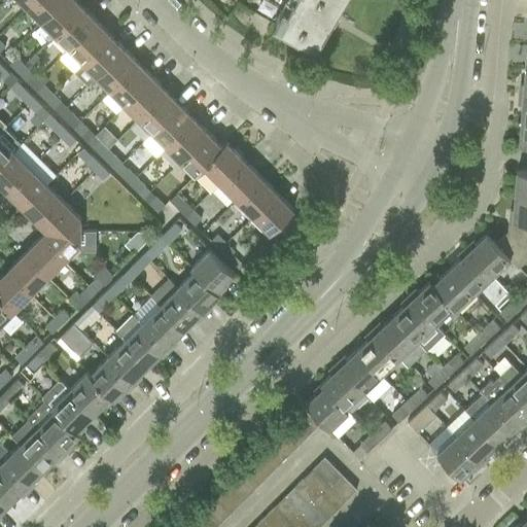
[(32,0),(27,6),(40,21),(61,0),(32,0)]
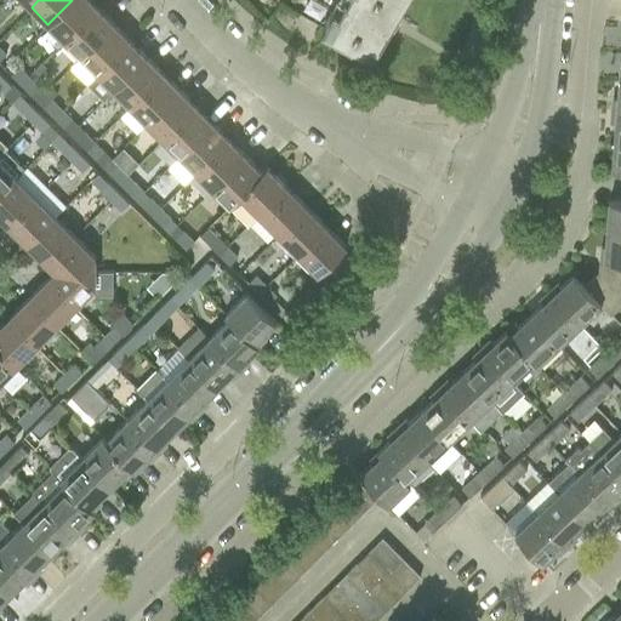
[(89,0),(72,0),(47,24),(64,40),(97,7),(89,0)]
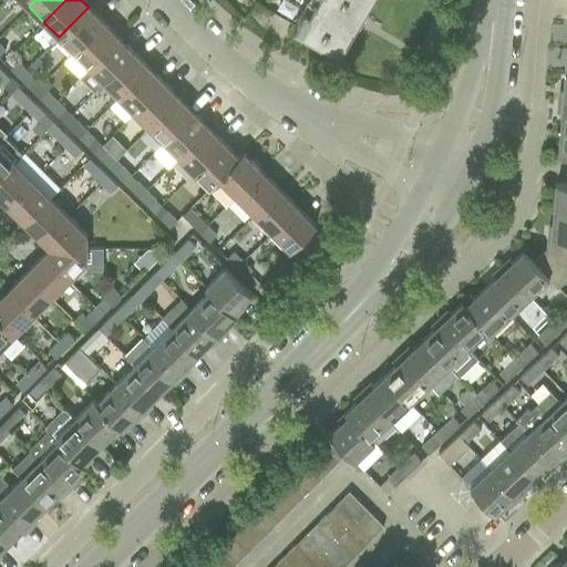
[(369,0),(290,0),(303,8),(294,23),(340,50),(353,27),(359,30),(361,26),(364,20),(359,17),(369,0)]
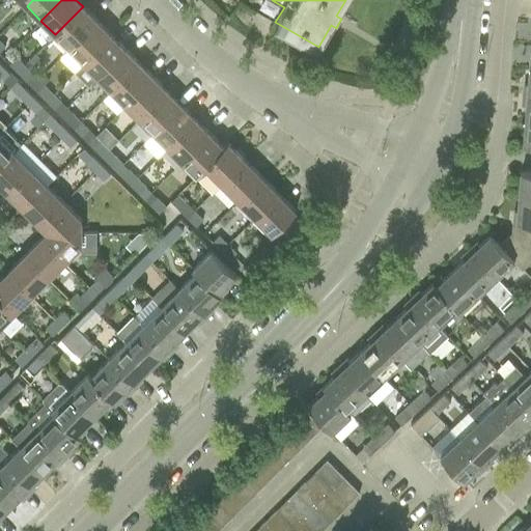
[(83,6),(55,34),(68,49),(98,21),(83,6)]
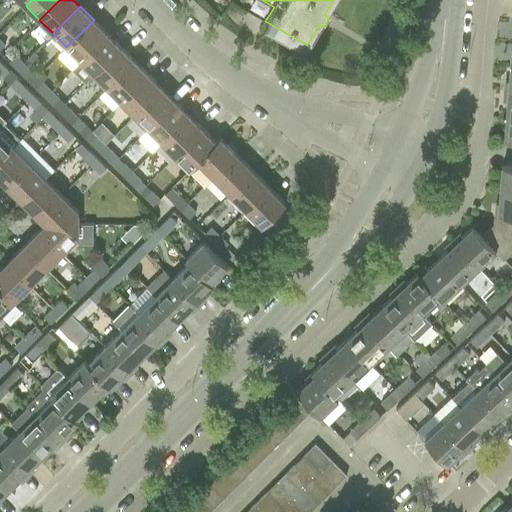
[(66,47),(80,61),(107,33),(94,20),(66,47)]
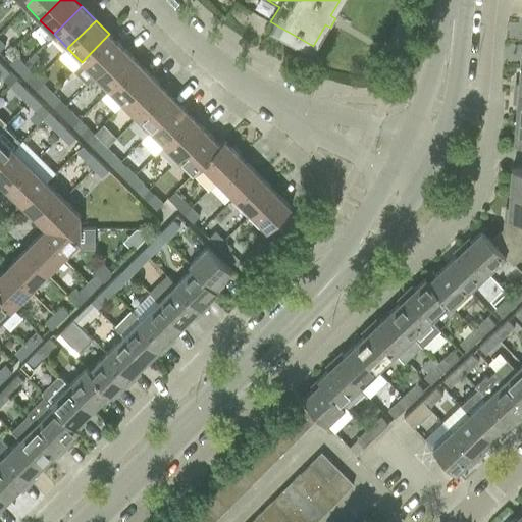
[(82,62),(96,75),(123,48),(109,34),(82,62)]
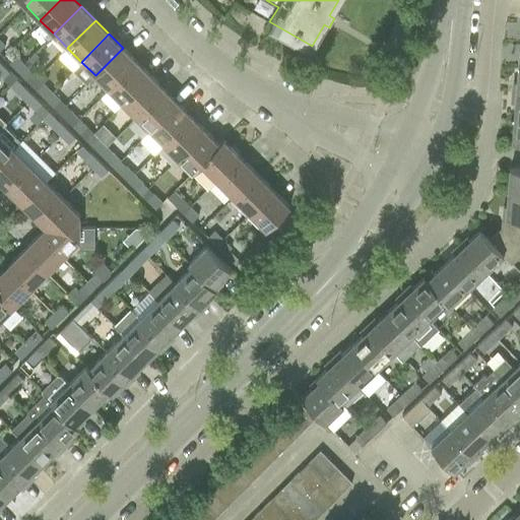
[(95,75),(109,89),(136,61),(123,48),(95,75)]
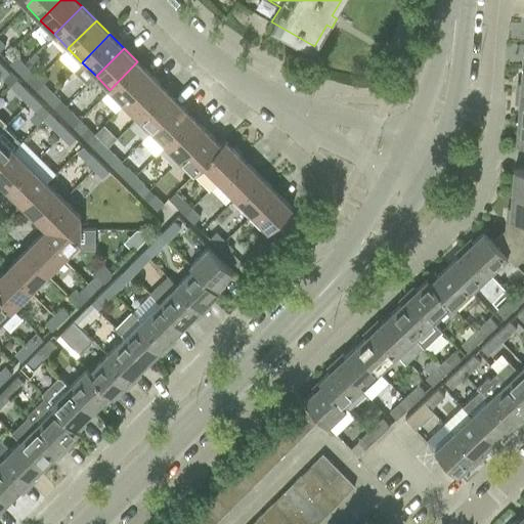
[(15,56),(9,62),(17,71),(24,64),(17,58),(15,56)]
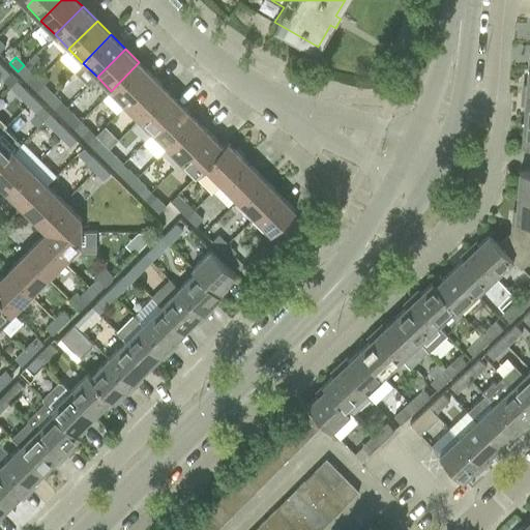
[(111,91),(125,105),(153,77),(139,62),(111,91)]
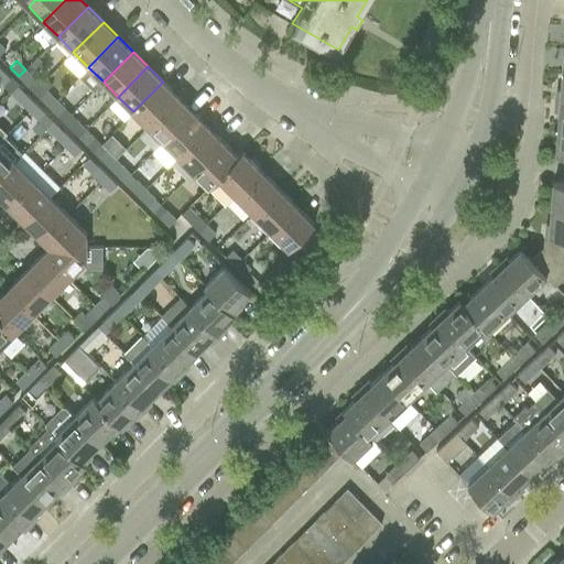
[(1,68),(0,69),(0,82),(3,85),(10,78),(1,68)]
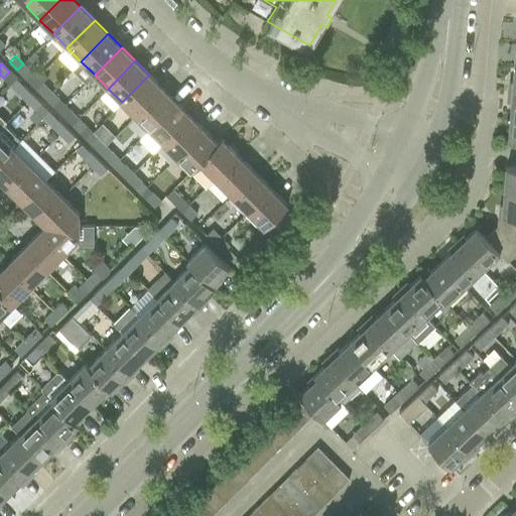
[(23,63),(17,70),(25,78),(31,73),(23,63)]
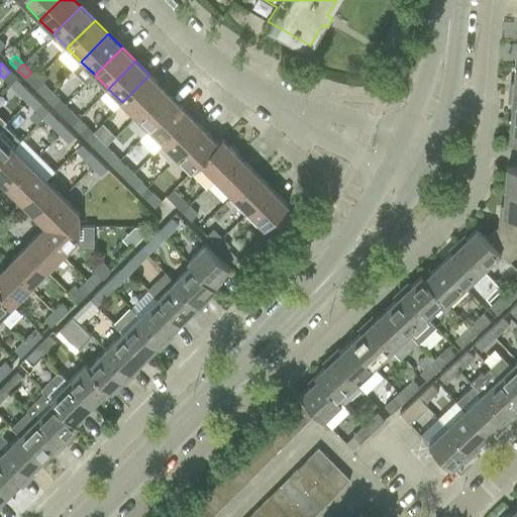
[(122,102),(135,116),(164,89),(149,75),(122,102)]
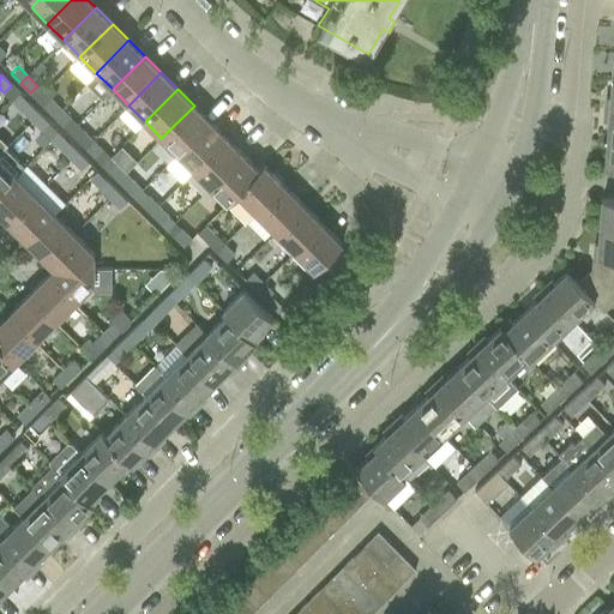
[(52,96),(42,106),(46,108),(53,116),(61,107),(54,100),(52,96)]
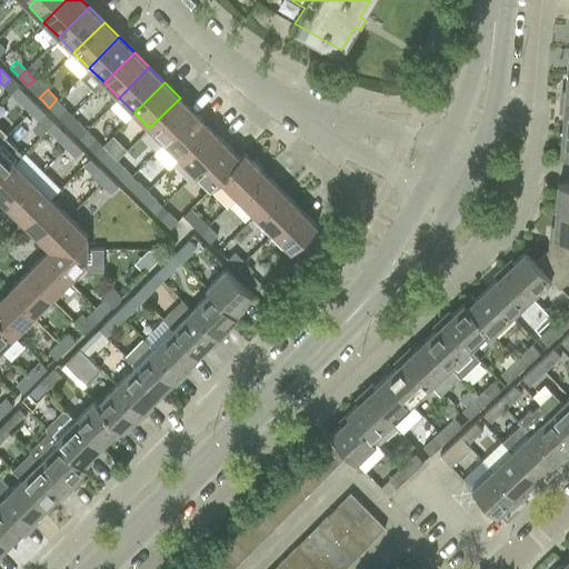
[(27,96),(19,102),(29,112),(36,105),(27,96)]
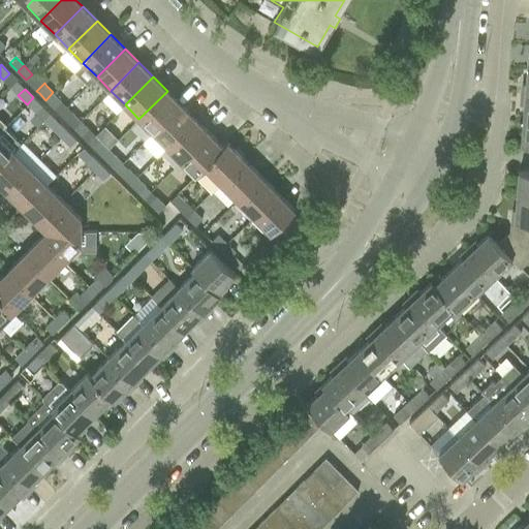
[(138,119),(153,132),(181,104),(167,91),(138,119)]
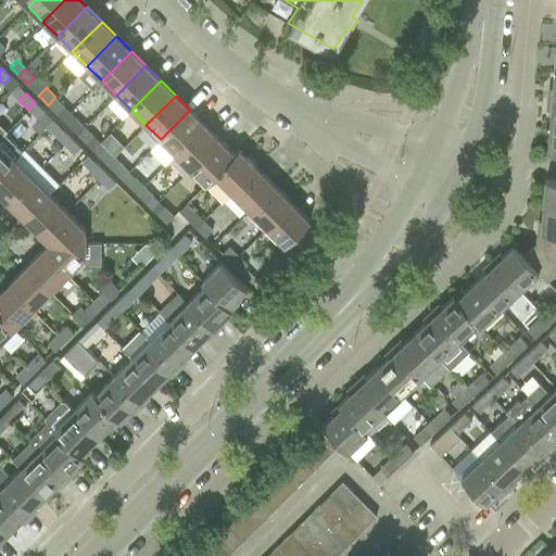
[(55,97),(48,105),(57,114),(64,106),(55,97)]
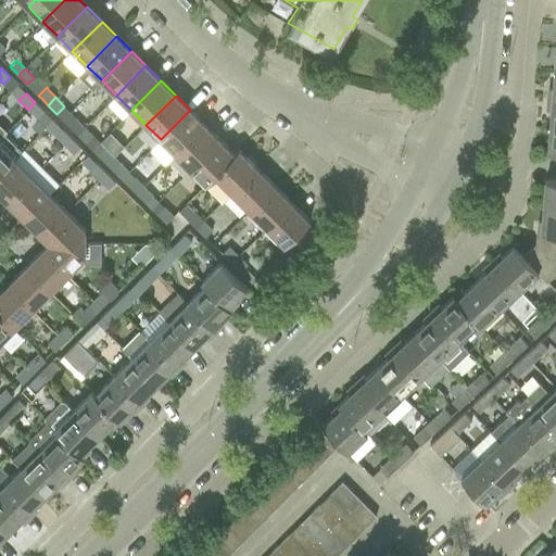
[(35,102),(28,110),(40,122),(47,114),(35,102)]
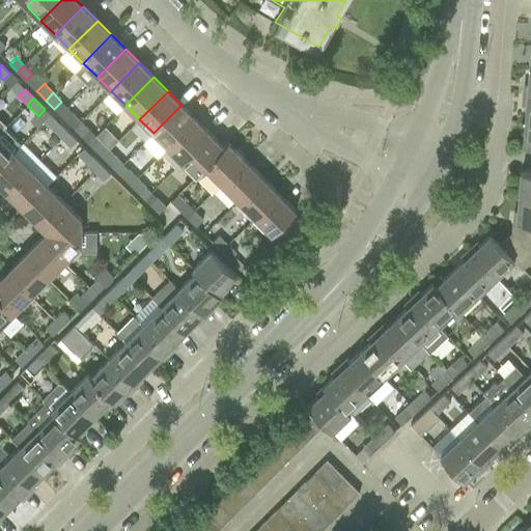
[(154,133),(168,147),(196,119),(182,105),(154,133)]
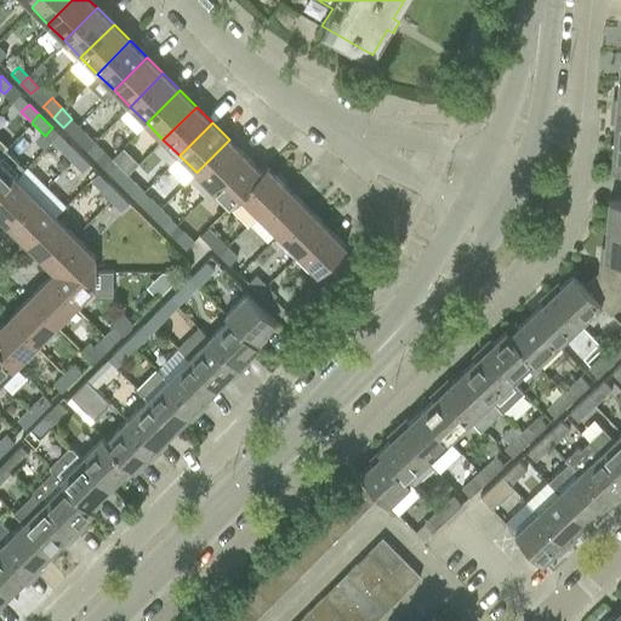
[(84,130),(75,138),(79,143),(86,151),(95,141),(89,134),(84,130)]
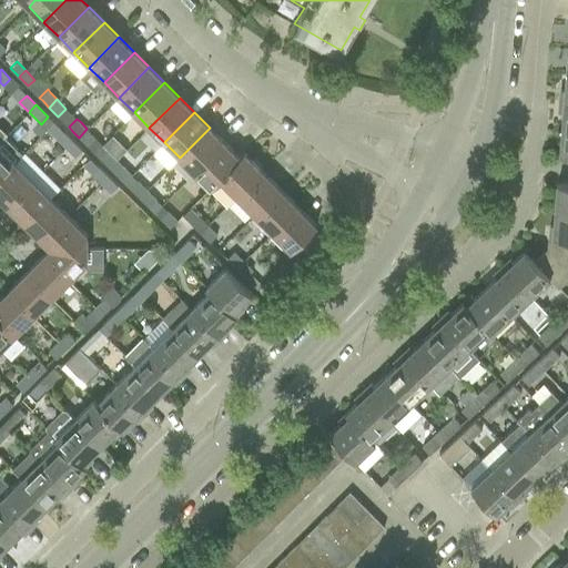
[(57,124),(49,132),(64,148),(72,140),(57,124)]
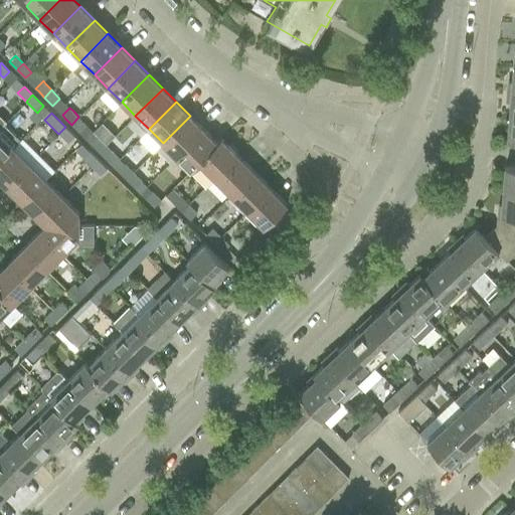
[(163,143),(176,157),(203,129),(190,116),(163,143)]
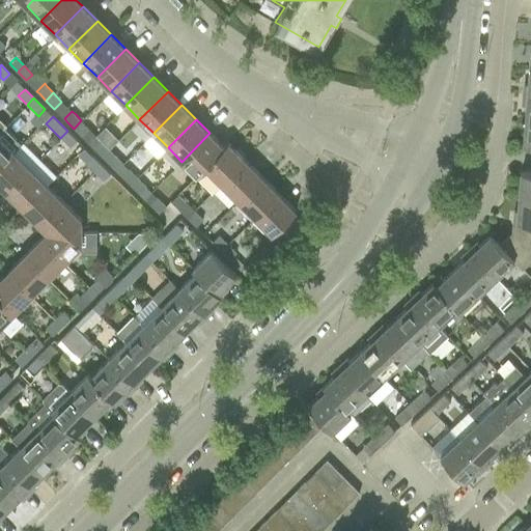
[(81,120),(74,129),(82,137),(89,130),(81,120)]
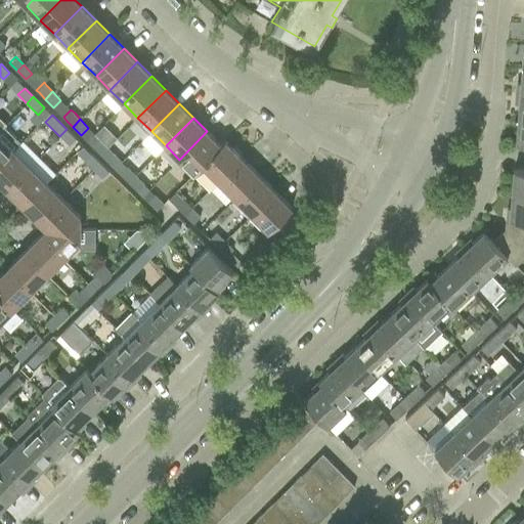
[(4,126),(0,129),(0,163),(13,149),(20,142),(4,127),(4,126)]
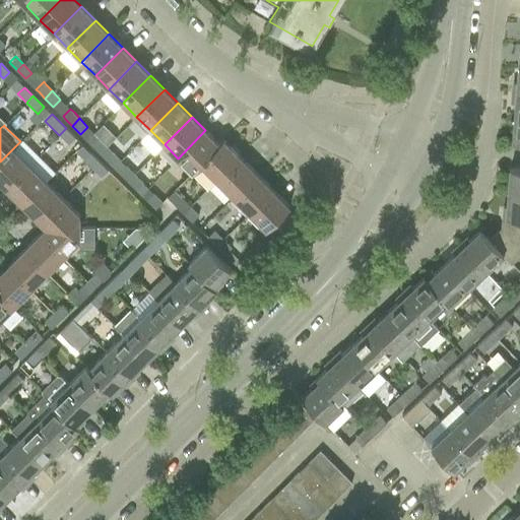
[(66,128),(59,135),(68,144),(75,137),(66,128)]
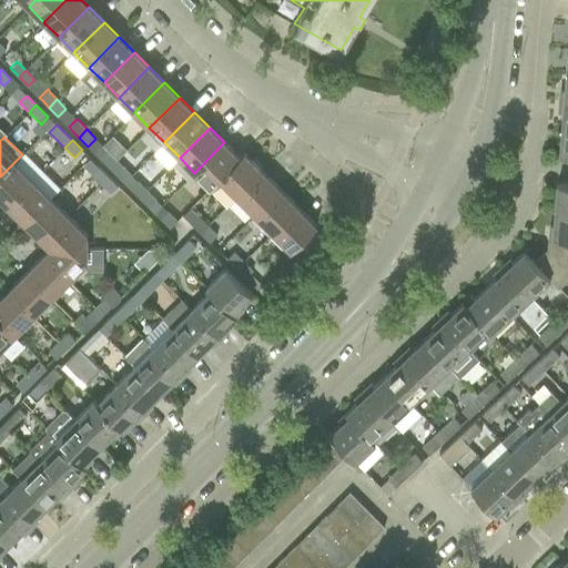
[(194,173),(209,188),(244,153),(243,152),(239,156),(224,142),(194,173)]
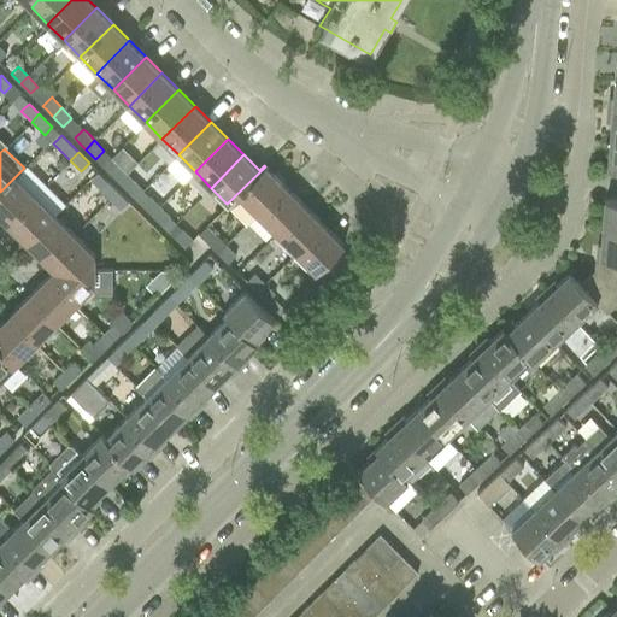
[(63,157),(57,163),(63,169),(68,163),(63,157)]
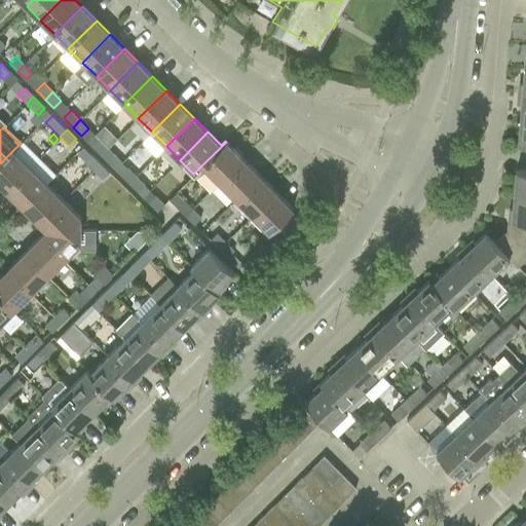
[(99,139),(91,146),(95,149),(101,155),(108,148),(102,142),(99,139)]
